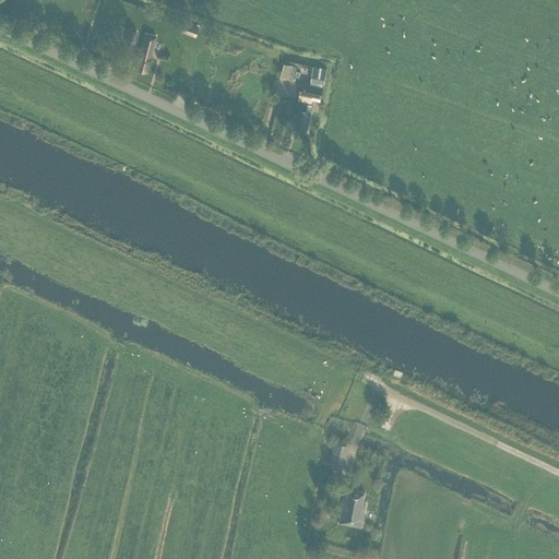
[(195,36),(199,26),(185,21),(181,32),(195,36)]
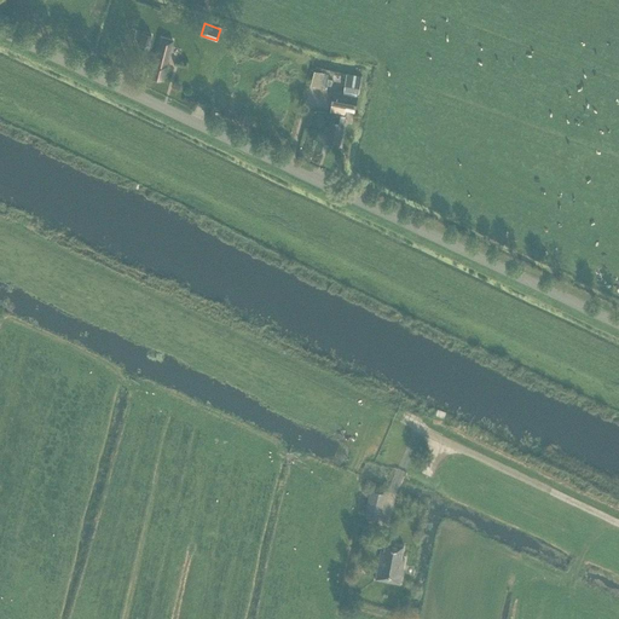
[(150,53),(155,34),(146,32),(142,51),(150,53)]
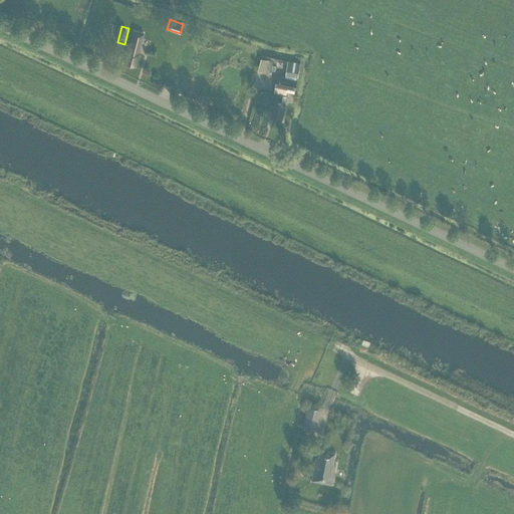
[(136,66),(144,37),(133,34),(129,50),(126,49),(122,62),(136,66)]
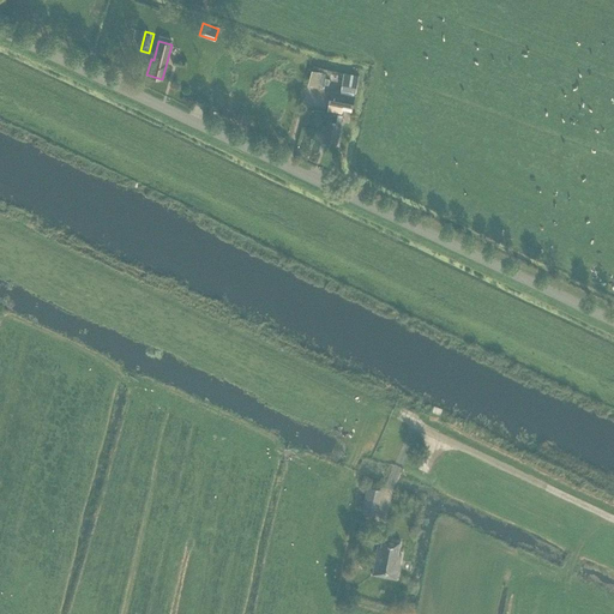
[(323,89),(327,73),(312,70),(308,84),(323,89)]
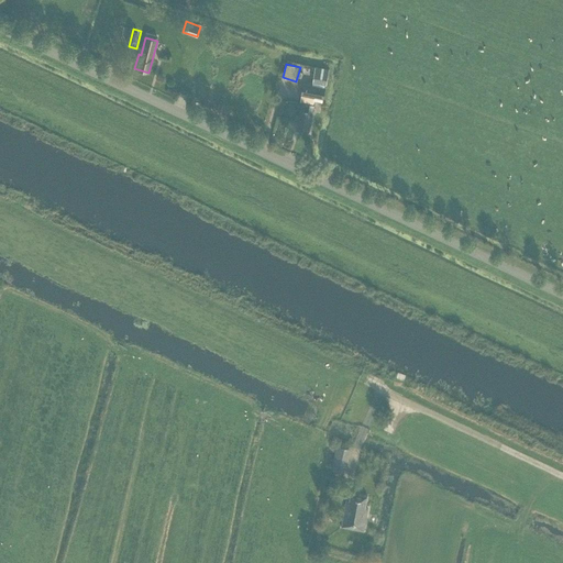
[(328,85),(330,73),(330,68),(316,66),(313,83),(328,85)]
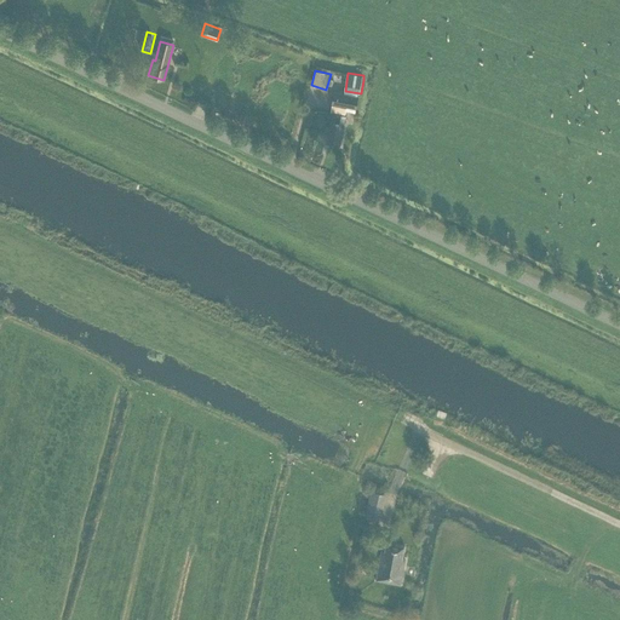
[(356,113),(360,96),(336,91),(333,104),(348,107),(346,110),(356,113)]
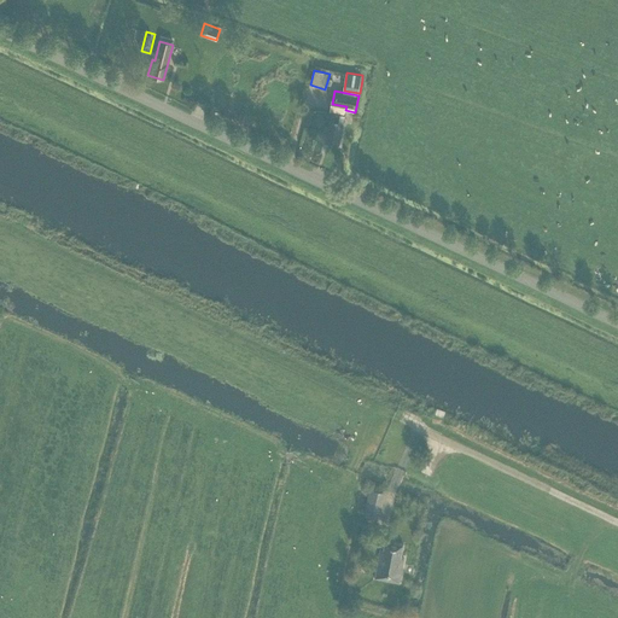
[(343,123),(344,115),(332,112),(331,121),(326,140),(339,144),(343,123)]
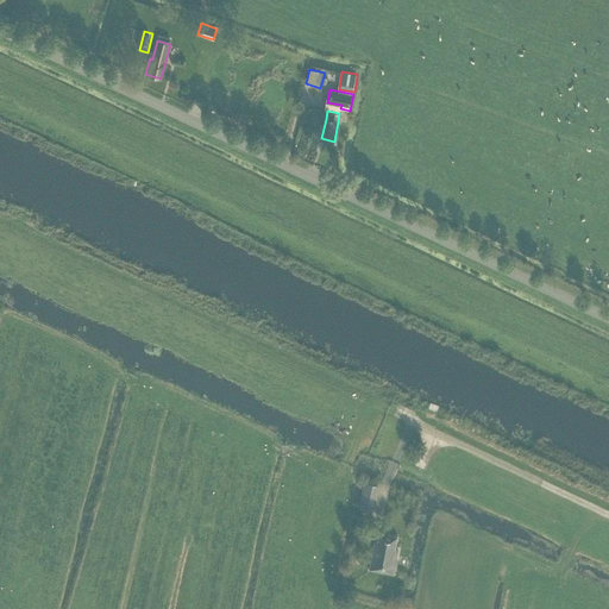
[(395,548),(397,535),(380,533),(377,546),(375,545),(370,569),(394,573),(399,550),(395,548)]
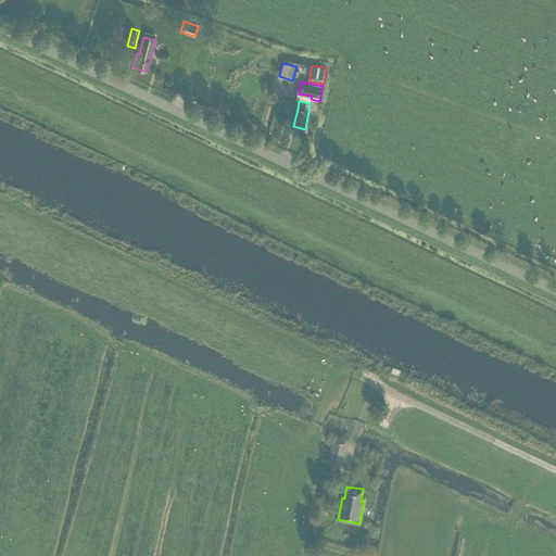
All buildings are outlined.
